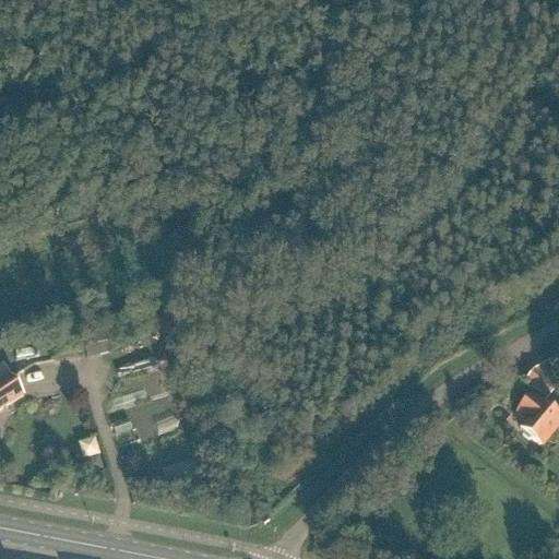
[(360,0),(372,12),(384,0),(360,0)]
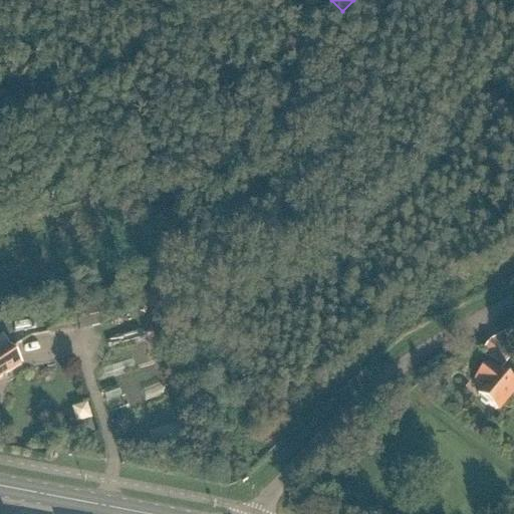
[(0,355),(10,349),(3,339),(0,341),(0,355)]
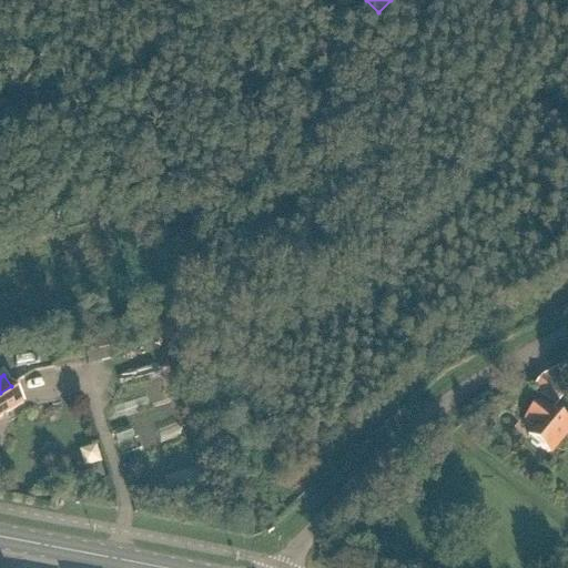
[(544,379),(534,389),(557,407),(565,396),(544,379)]
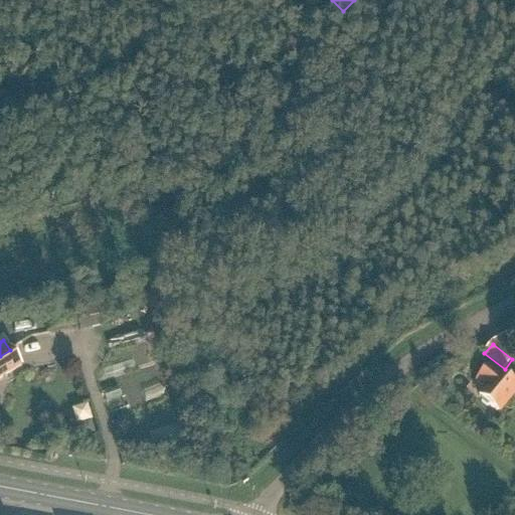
[(0,380),(21,367),(10,350),(0,356),(0,380)]
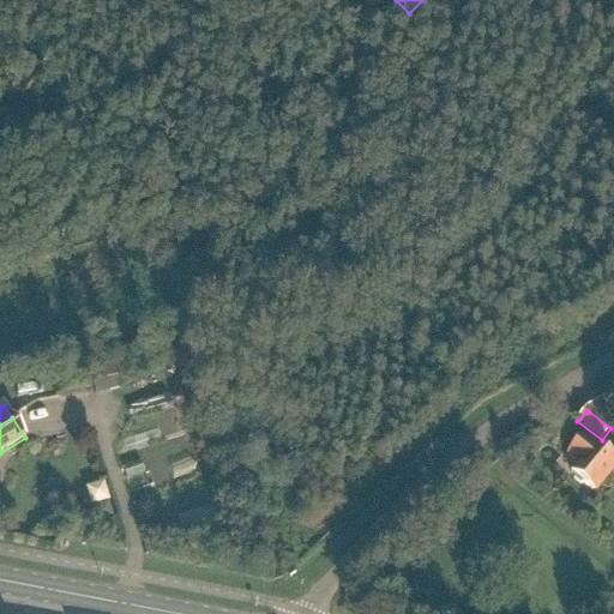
[(583,438),(567,456),(578,464),(571,474),(573,476),(573,481),(579,486),(584,486),(594,494),(613,470),(613,451),(609,457),(595,445),(594,447),(583,438)]
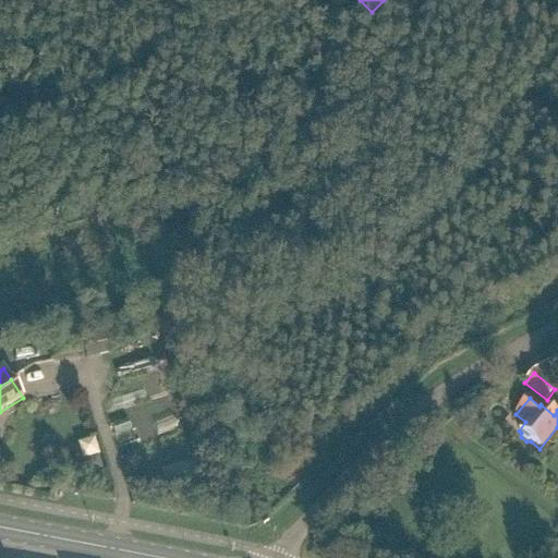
[(98,459),(85,463),(91,476),(104,472),(98,459)]
